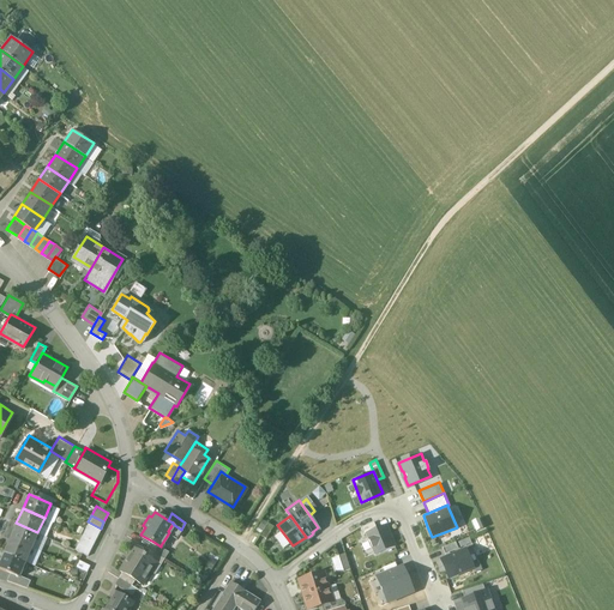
[(101,529),(88,521),(84,529),(97,535),(101,529)]
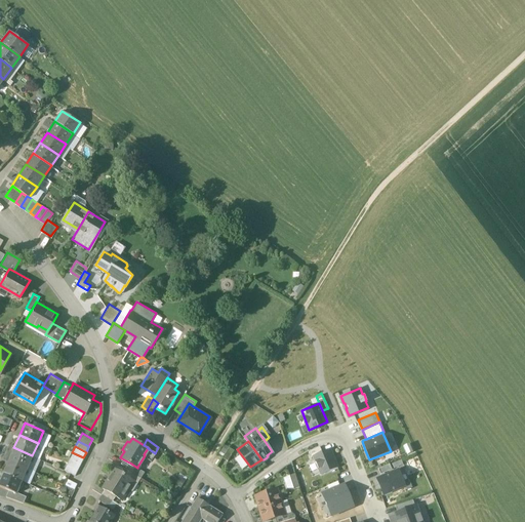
[(234,449),(229,446),(221,456),(227,459),(234,449)]
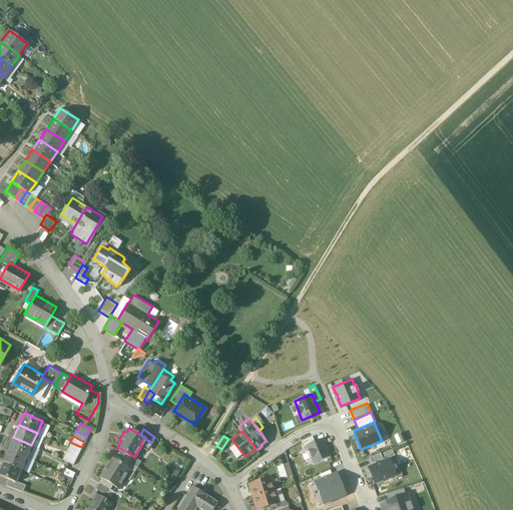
[(31,445),(13,437),(8,449),(26,457),(31,445)]
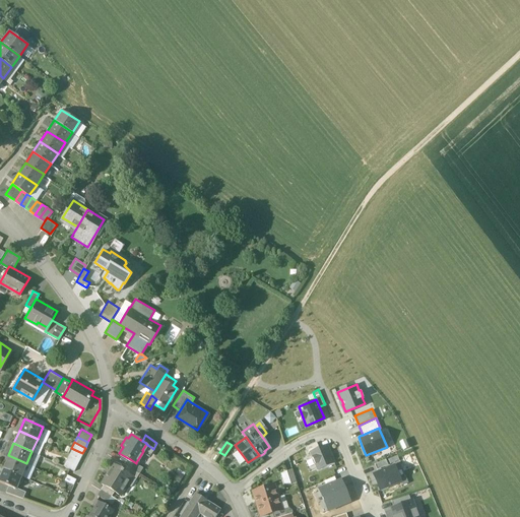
[(327,443),(310,450),(317,469),(334,462),(327,443)]
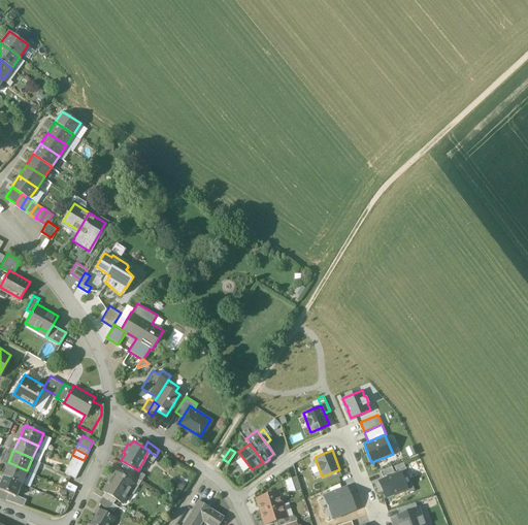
[(84,460),(72,455),(70,460),(80,465),(84,460)]
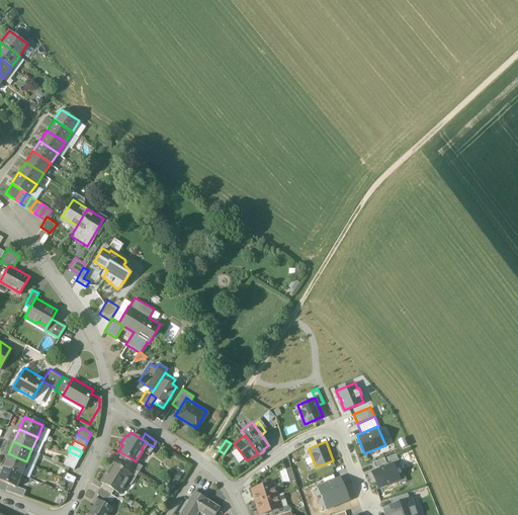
[(79,456),(69,451),(66,457),(77,462),(79,456)]
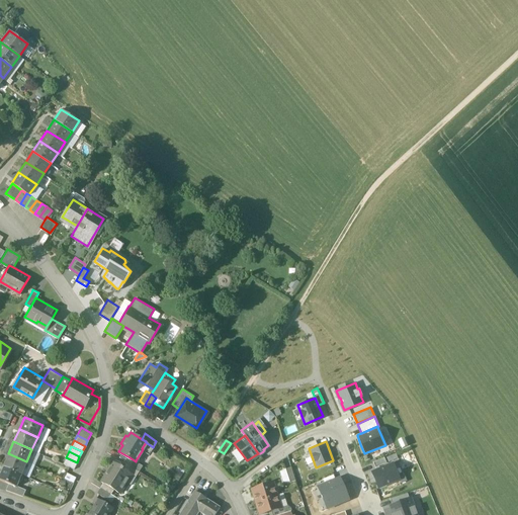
[(26,461),(8,453),(3,465),(21,474),(26,461)]
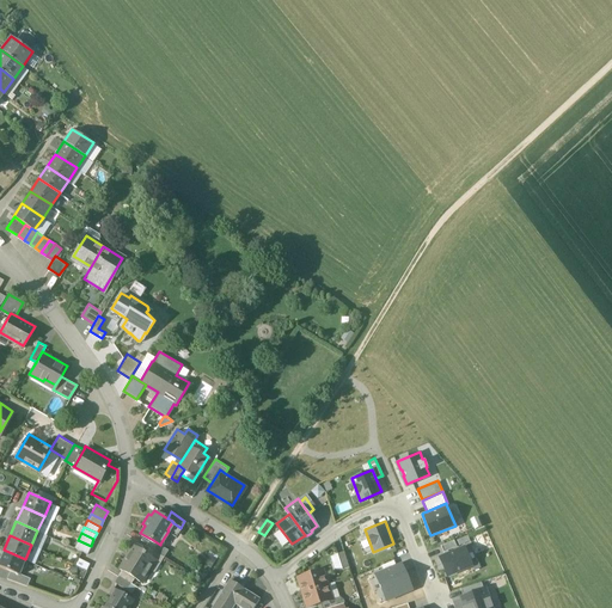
[(454,539),(440,545),(444,551),(457,546),(454,539)]
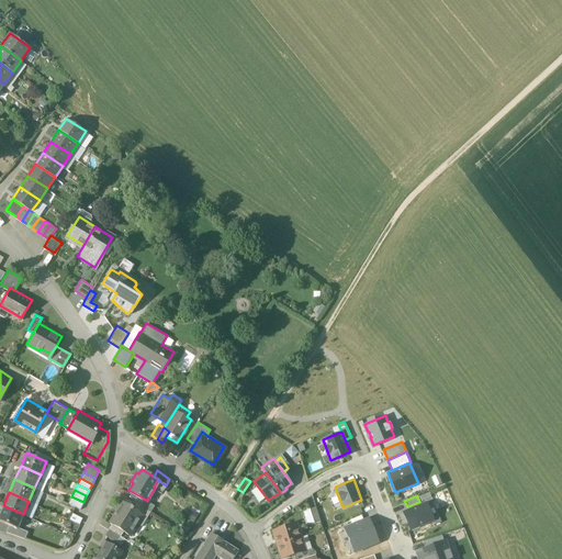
[(83,502),(71,496),(68,502),(80,509),(83,502)]
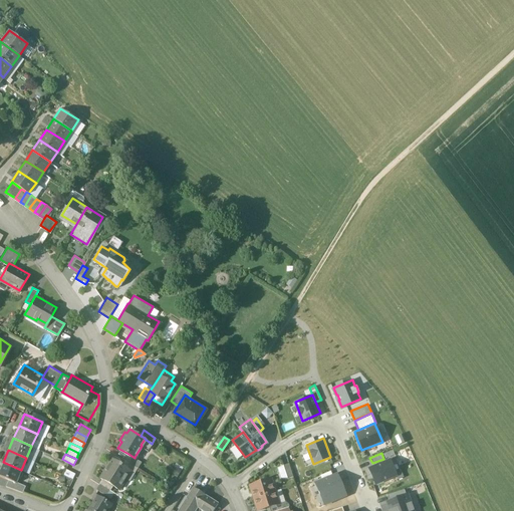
[(141,461),(135,457),(135,458),(129,454),(125,459),(138,467),(141,461)]
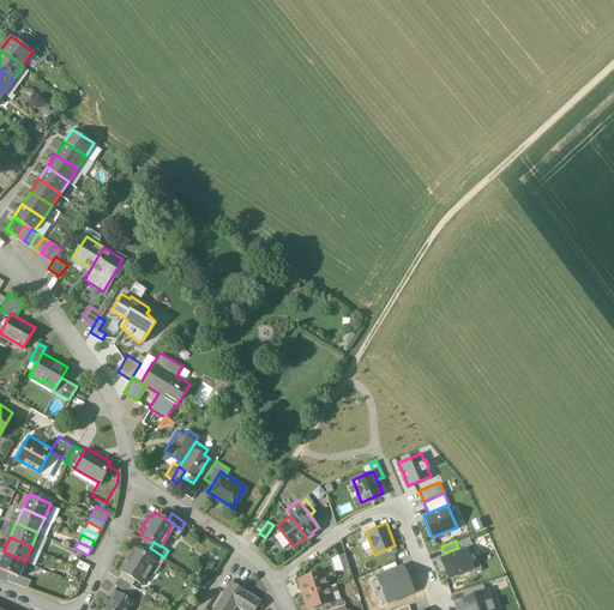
[(146,554),(133,547),(119,568),(134,578),(142,583),(155,561),(156,560),(146,554)]
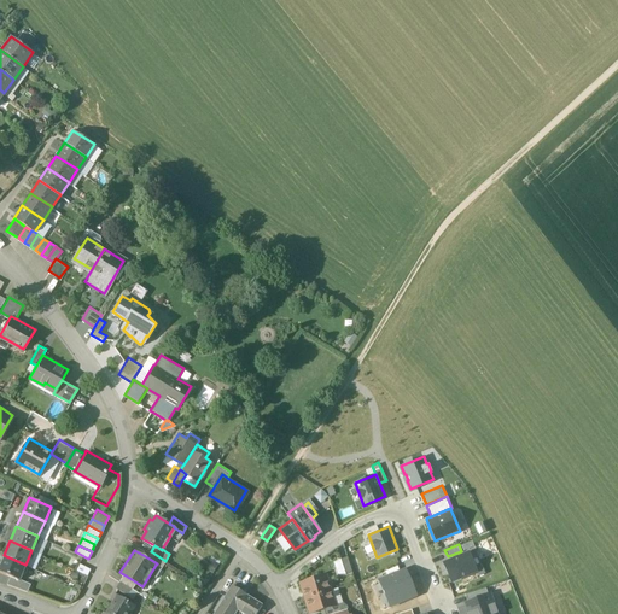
[(165,561),(151,551),(147,557),(157,563),(156,565),(161,568),(165,561)]
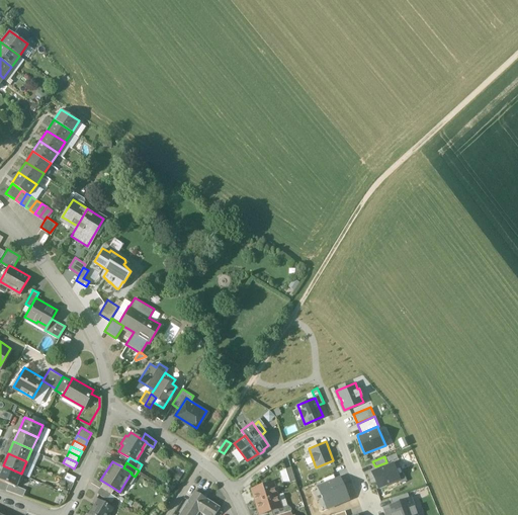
[(372,471),(379,487),(400,479),(394,463),(372,471)]
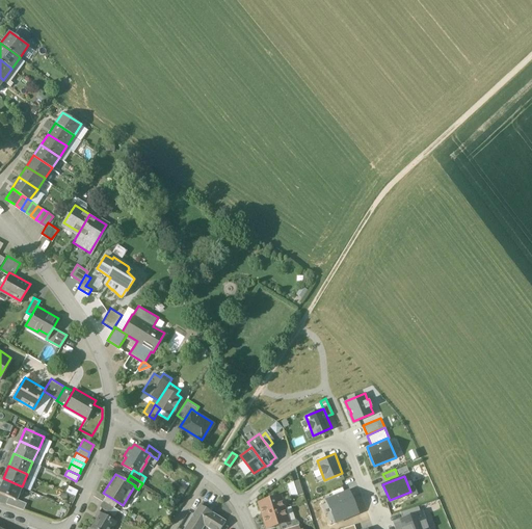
[(22,486),(3,478),(0,484),(0,491),(8,496),(17,499),(17,498),(22,486)]
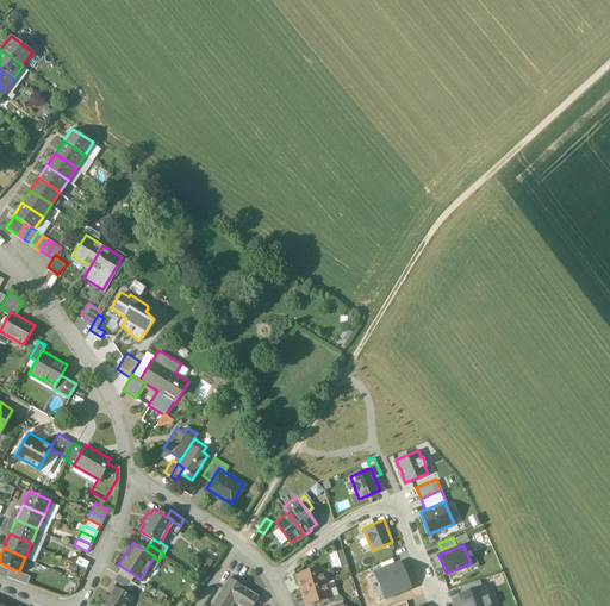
[(343,548),(336,550),(341,566),(348,563),(343,548)]
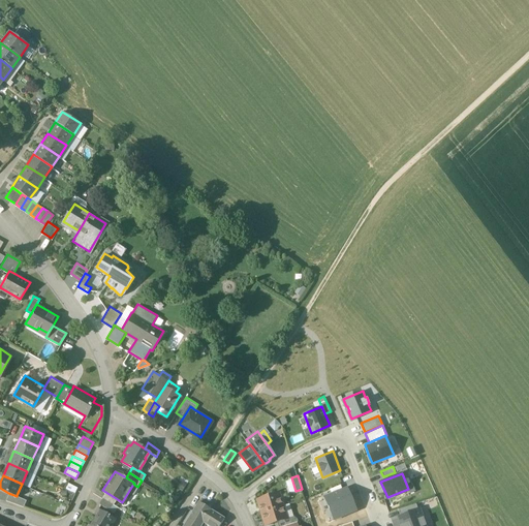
[(66,487),(75,491),(79,485),(69,482),(66,487)]
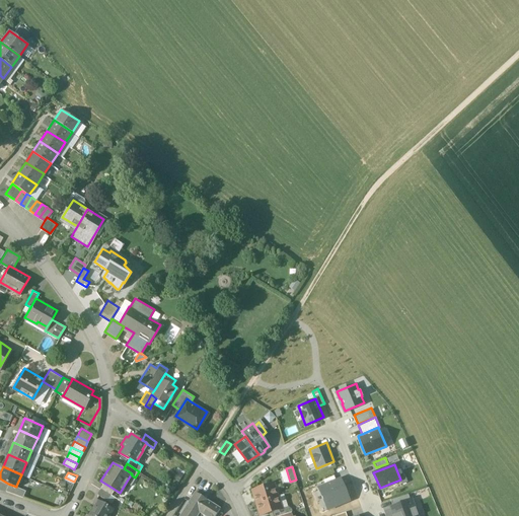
[(318,488),(326,508),(349,499),(340,478),(318,488)]
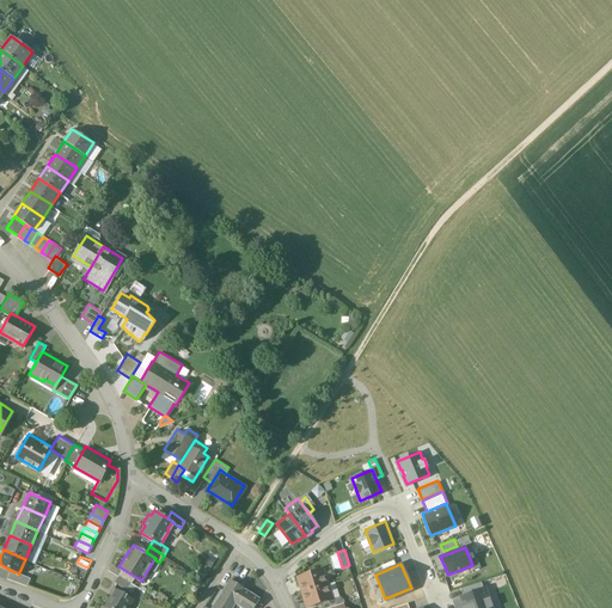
[(134,576),(121,569),(117,575),(130,582),(134,576)]
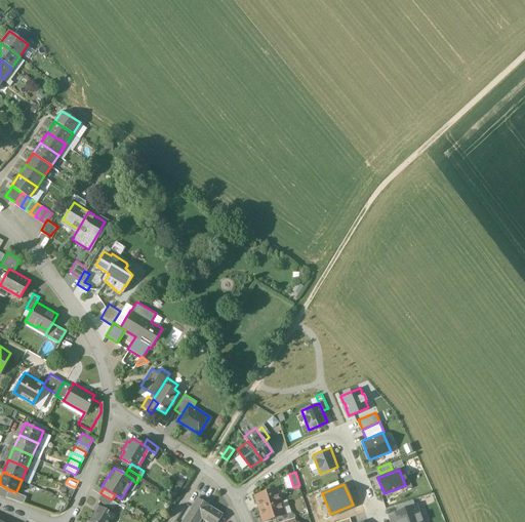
[(276,488),(268,490),(266,489),(260,490),(259,492),(259,493),(254,494),(258,508),(280,500),(276,488)]
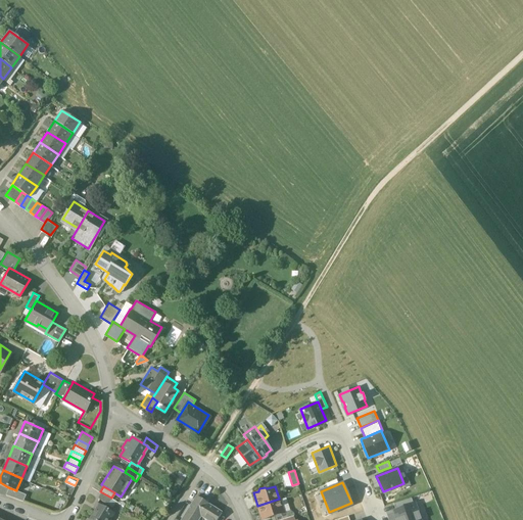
[(26,493),(16,489),(16,490),(8,487),(5,493),(22,500),(26,493)]
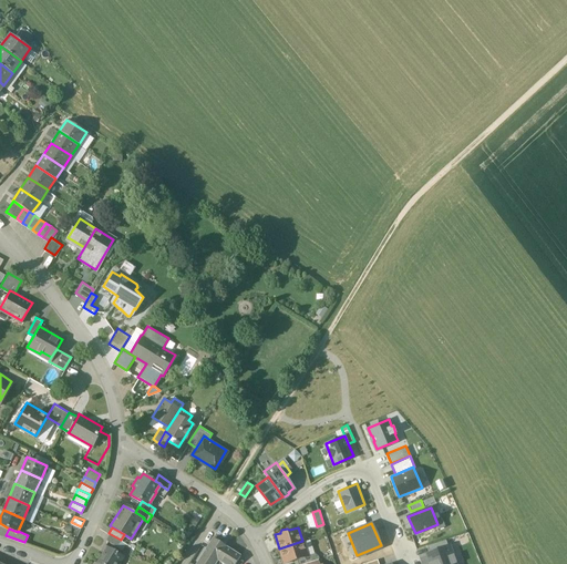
[(121,540),(109,533),(105,539),(117,545),(121,540)]
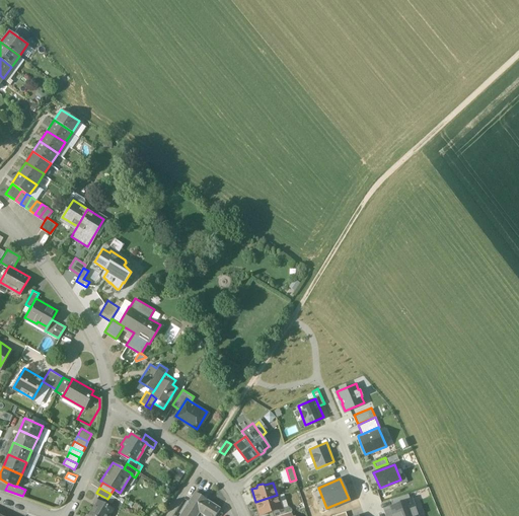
[(214,515),(220,507),(195,491),(177,515),(196,515),(199,512),(206,515),(214,515)]
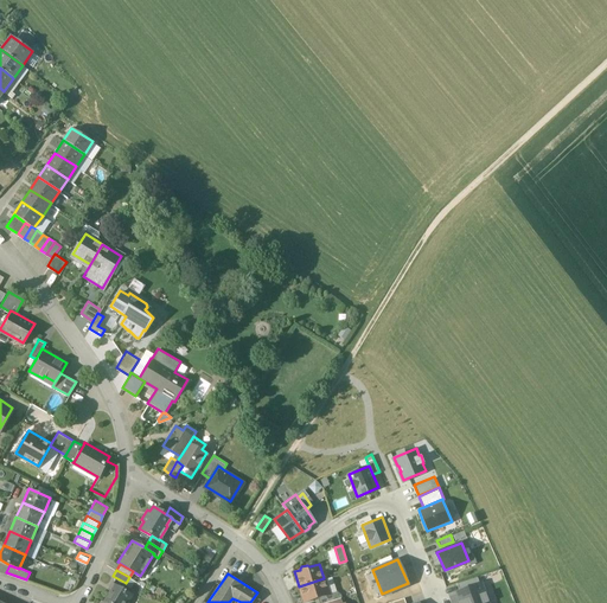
[(480,583),(478,576),(458,583),(460,590),(480,583)]
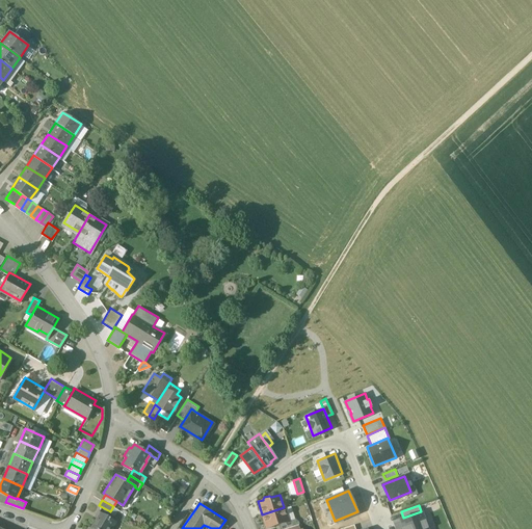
[(284,507),(262,514),(266,527),(278,523),(288,520),(284,507)]
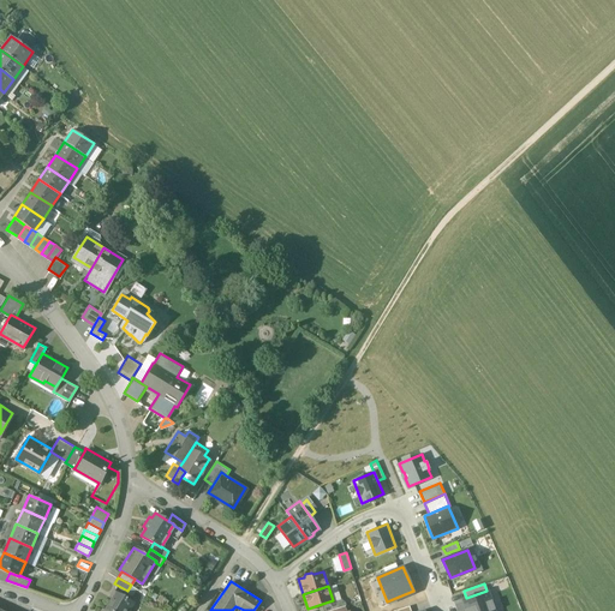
[(495,610),(488,589),(487,591),(466,598),(463,599),(466,609),(465,610),(495,610)]
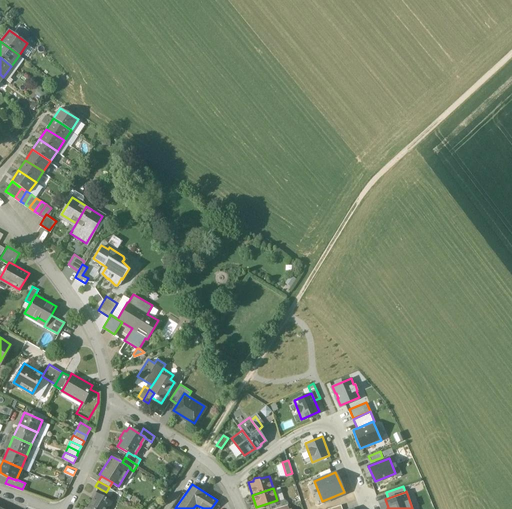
[(105,508),(111,501),(97,492),(87,507),(90,508),(105,508)]
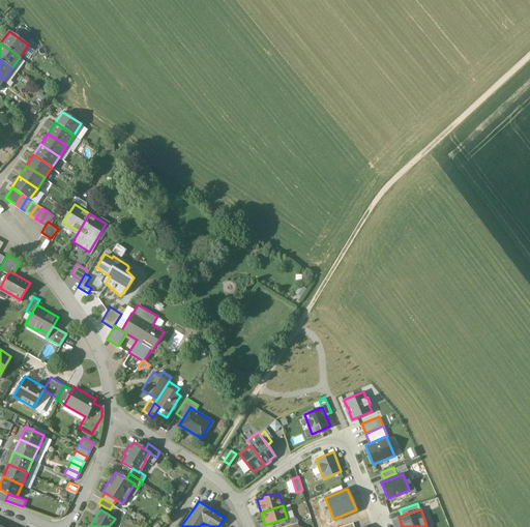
[(287,518),(277,521),(280,526),(293,522),(291,517),(287,518)]
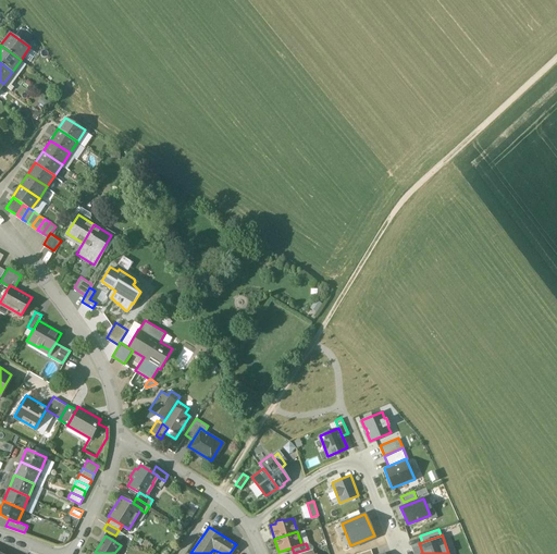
[(360,550),(360,553),(372,553),(385,551),(383,544),(360,550)]
